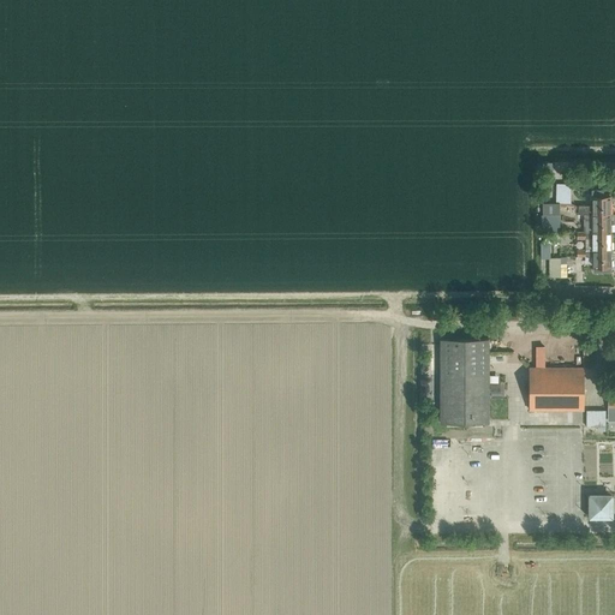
[(572,187),(559,187),(557,203),(571,203),(572,187)]
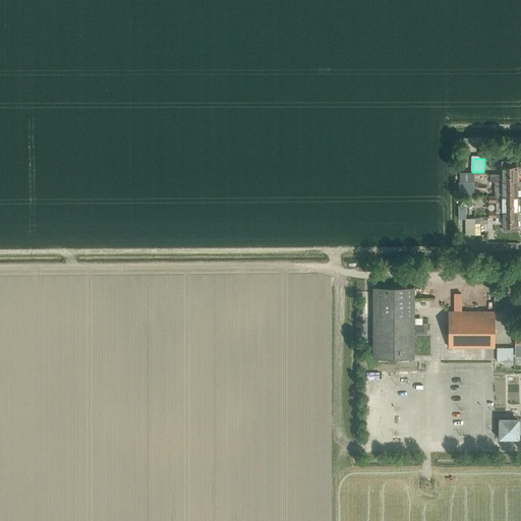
[(502,182),(518,182),(518,167),(502,167),(502,175),(489,175),(489,181),(502,181),(502,182)]
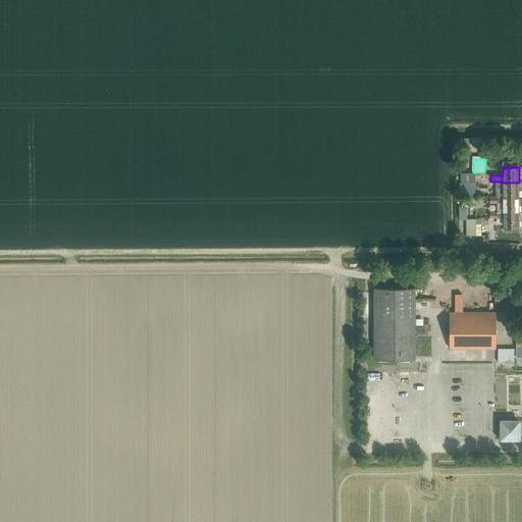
[(463,183),(463,197),(475,197),(474,183),(463,183)]
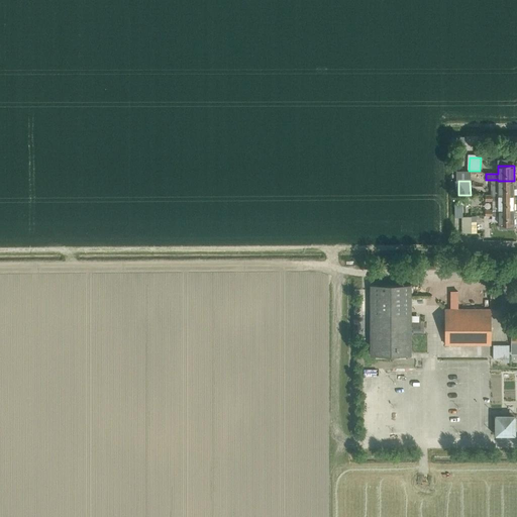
[(514,195),(514,181),(498,181),(490,181),(491,195),(514,195)]
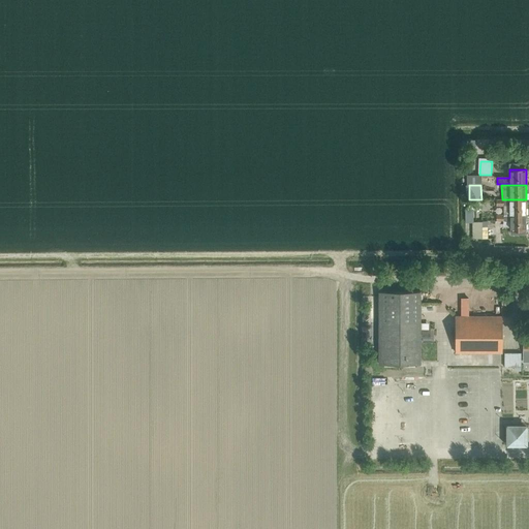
[(503,215),(526,215),(526,199),(502,199),(496,199),(496,206),(503,206),(503,215)]
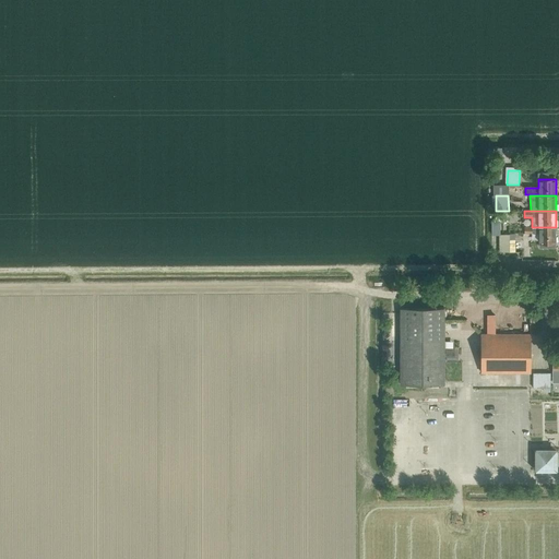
[(494,212),(495,222),(509,222),(509,212),(494,212)]
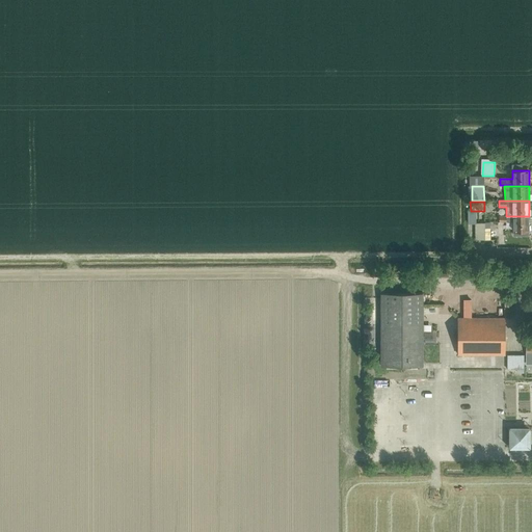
[(529,216),(506,216),(499,216),(500,221),(513,221),(513,231),(513,232),(513,235),(514,236),(528,236),(529,235),(529,232),(529,231),(529,216)]
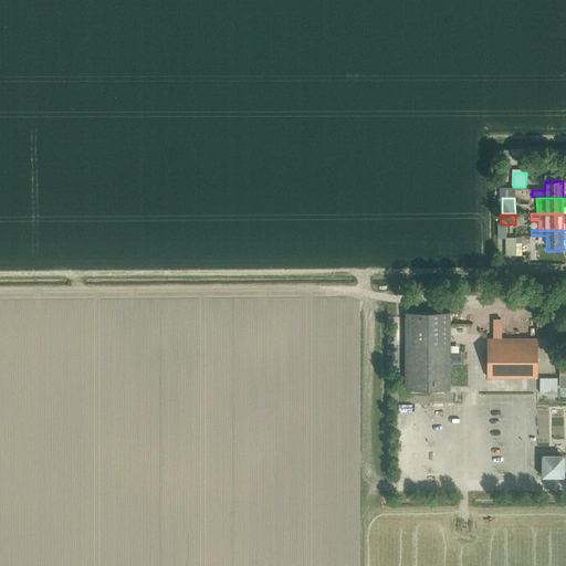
[(515,254),(515,237),(505,237),(505,254),(515,254)]
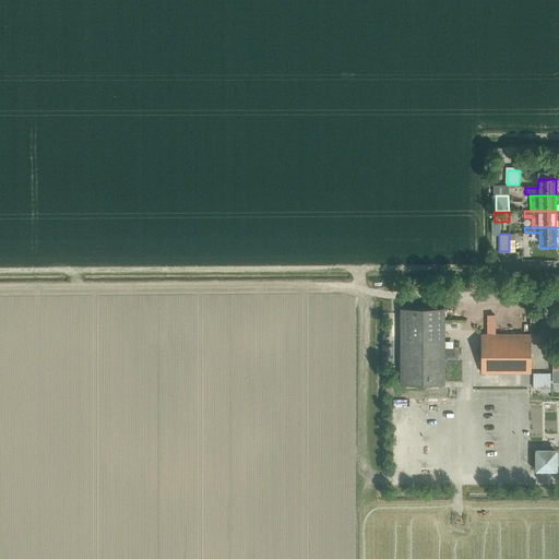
[(444,308),(401,308),(401,385),(445,385),(444,308)]
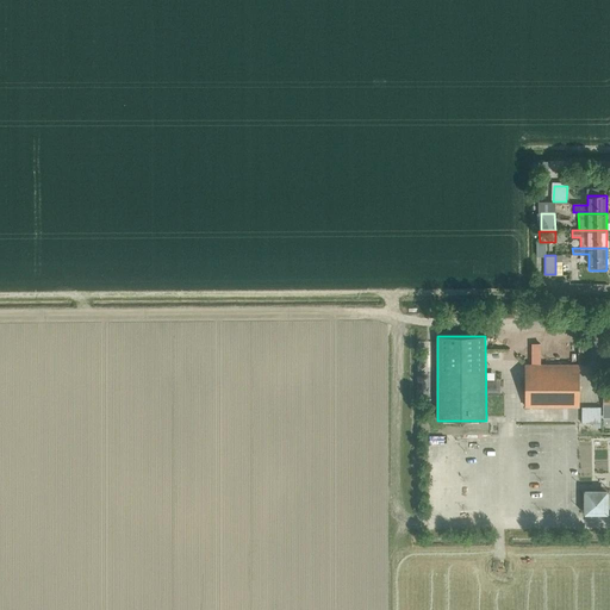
[(579,406),(579,365),(527,365),(527,406),(579,406)]
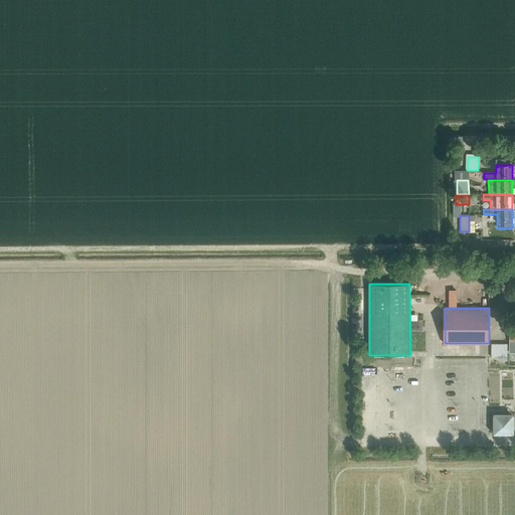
[(491,343),(491,357),(507,358),(508,344),(491,343)]
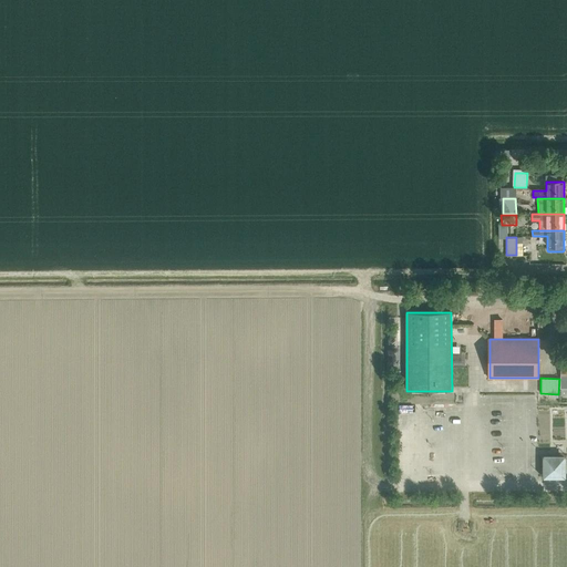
[(566,478),(566,455),(546,456),(546,480),(566,478)]
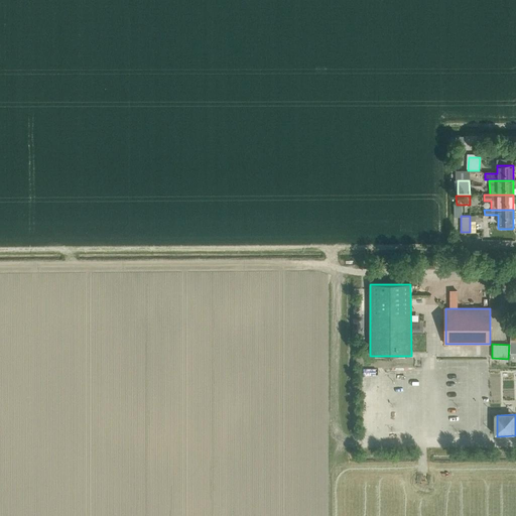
All buildings are outlined.
